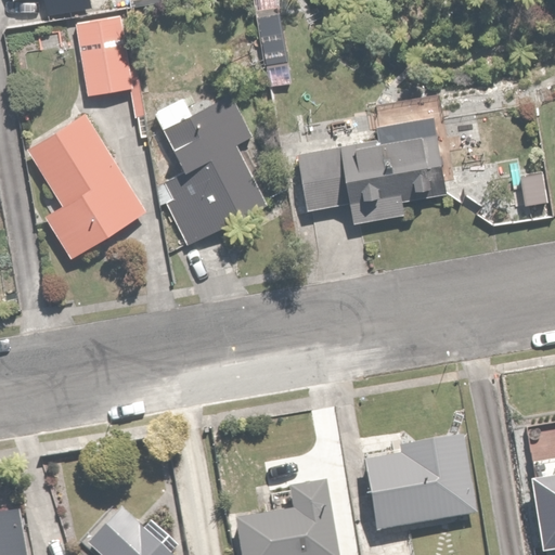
[(47,0),(51,21),(94,11),(91,0),(47,0)]
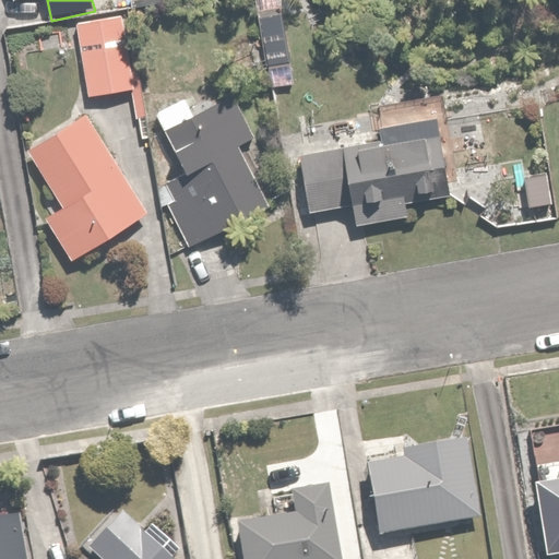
[(123,18),(78,27),(92,100),(139,91),(123,18)]
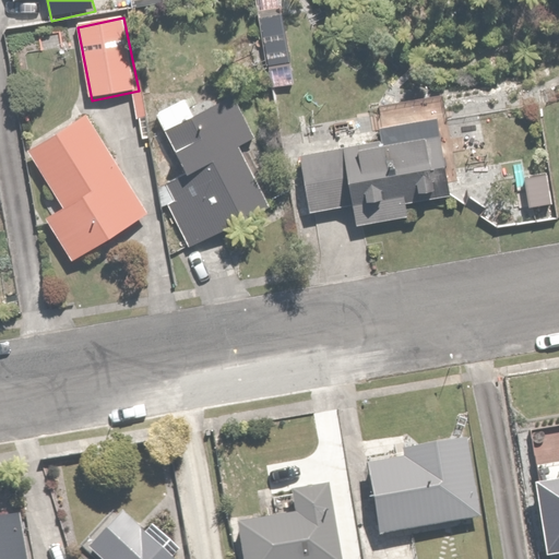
[(189,95),(154,114),(187,176),(169,186),(178,203),(167,210),(190,252),(250,222),(241,204),(264,192),(240,147),(260,138),(237,95),(200,115),(189,95)]
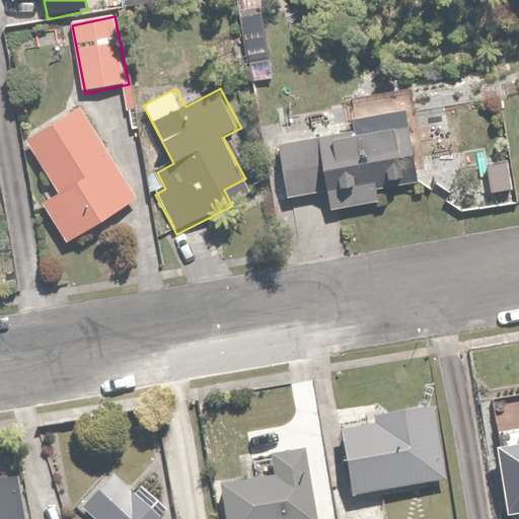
[(86,106),(27,140),(59,195),(46,203),(69,243),(140,202),(86,106)]
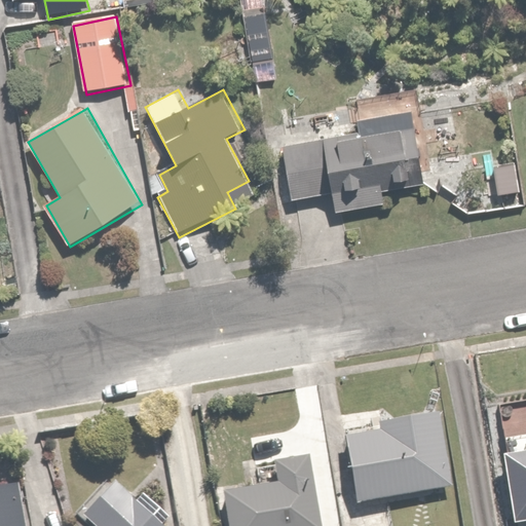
[(423,182),(412,124),(410,108),(359,117),(362,134),(284,147),(294,201),(333,195),(336,208),(387,198),(385,189),(423,182)]
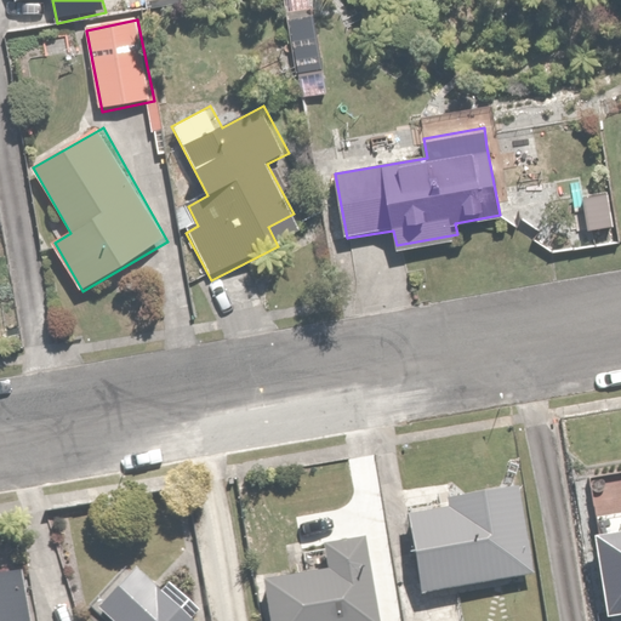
[(450,508),(406,517),(421,597),(536,574),(519,484),(449,497),(450,508)]
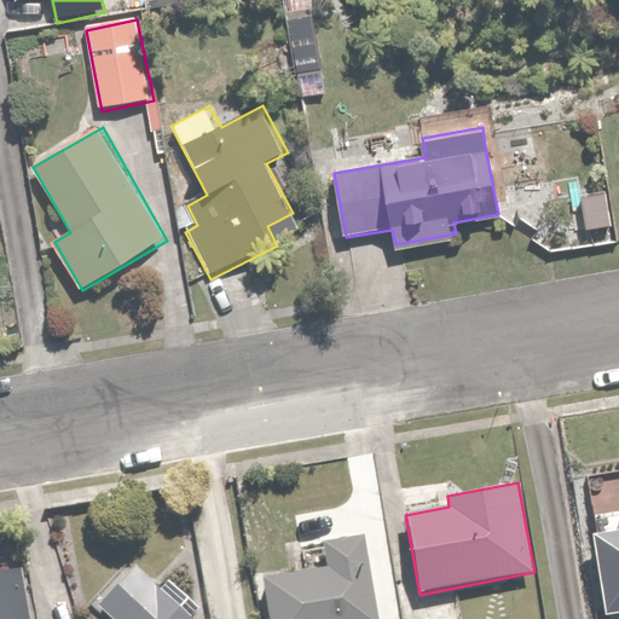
[(618,537),(593,542),(605,618),(618,615),(618,537)]
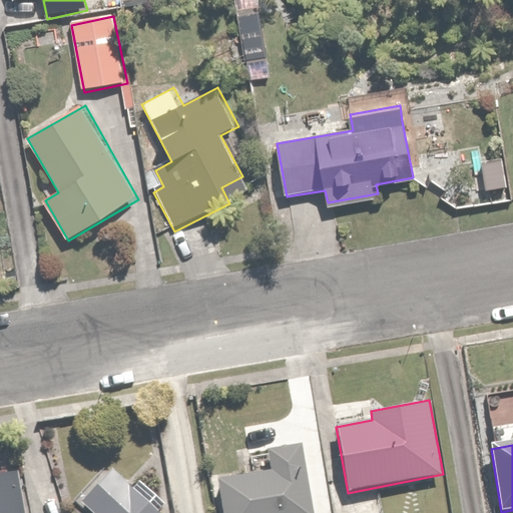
[(314,512),(300,446),(264,453),(268,471),(221,481),(227,512),(314,512)]
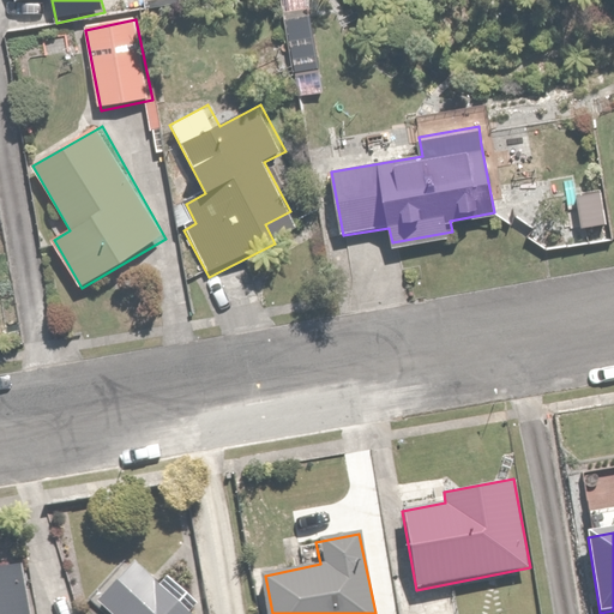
[(96,606),(104,613),(211,613),(164,572),(156,582),(134,563),(96,606)]
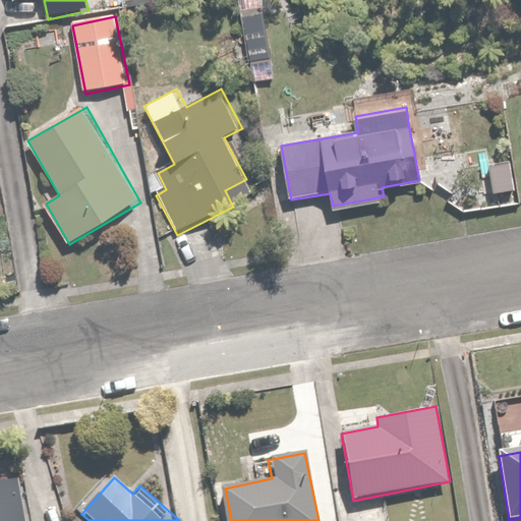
[(25,520),(18,480),(0,484),(0,520),(25,520)]
